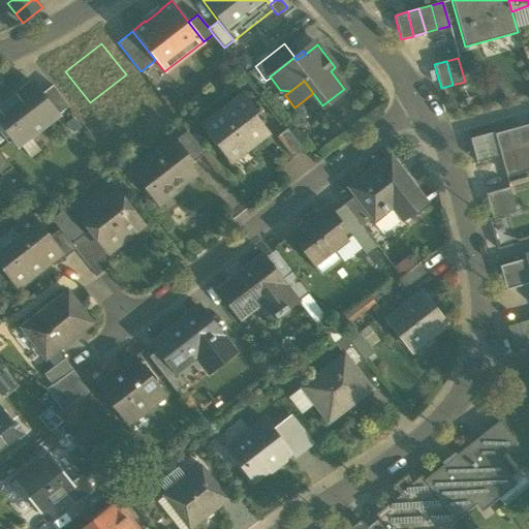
[(7,127),(20,144),(57,115),(40,94),(31,82),(0,105),(0,122),(5,129),(7,127)]
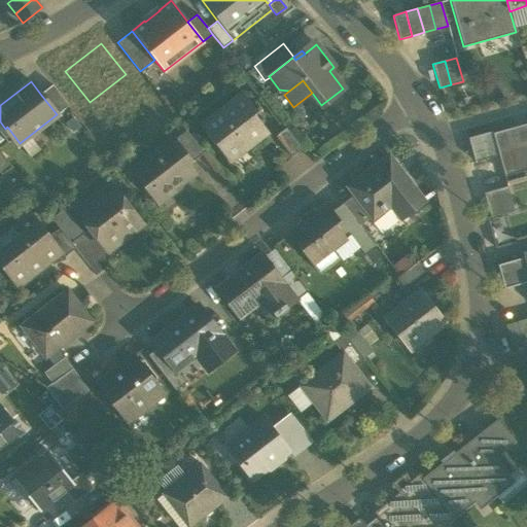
[(40,94),(57,114),(68,105),(51,84),(40,94)]
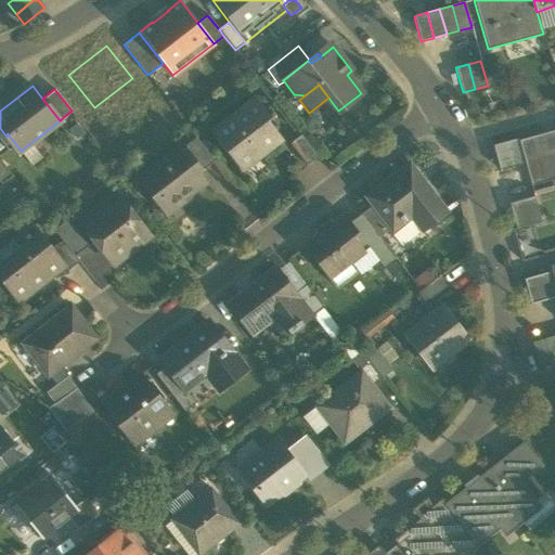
[(210,131),(240,168),(258,154),(260,157),(283,140),(271,126),(267,129),(262,125),(268,120),(271,118),(255,97),(210,131)]
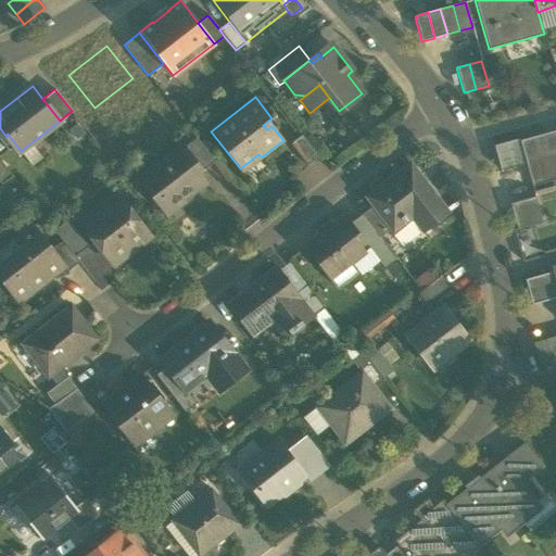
[(267,129),(272,126),(268,121),(263,125),(267,129)]
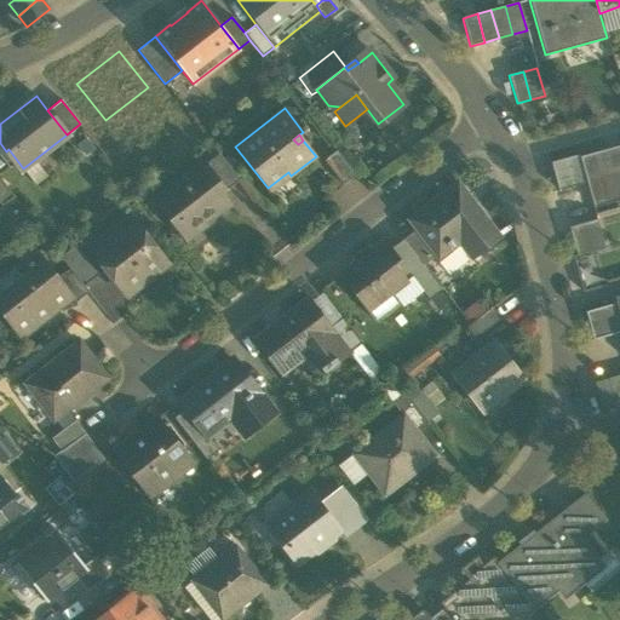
[(586,182),(592,205),(619,196),(619,147),(580,159),(586,182)]
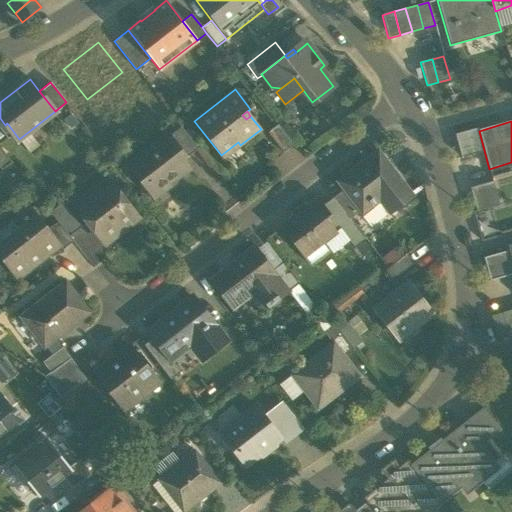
[(267,132),(283,152),(293,145),(277,124),(267,132)]
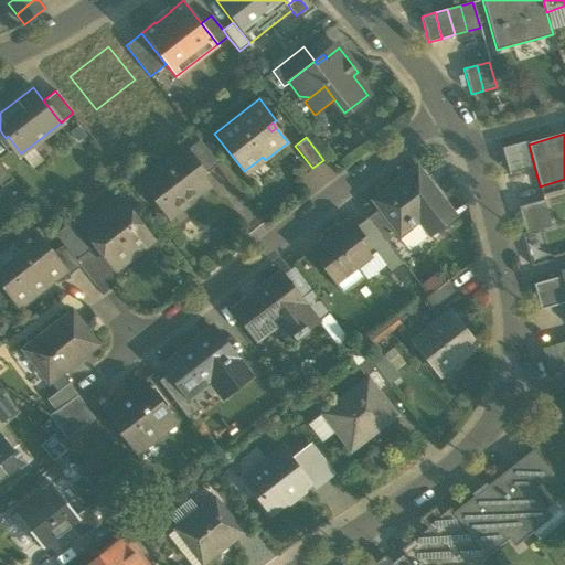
[(202,168),(205,173),(217,163),(199,140),(198,141),(199,141),(185,151),(198,167),(202,168)]
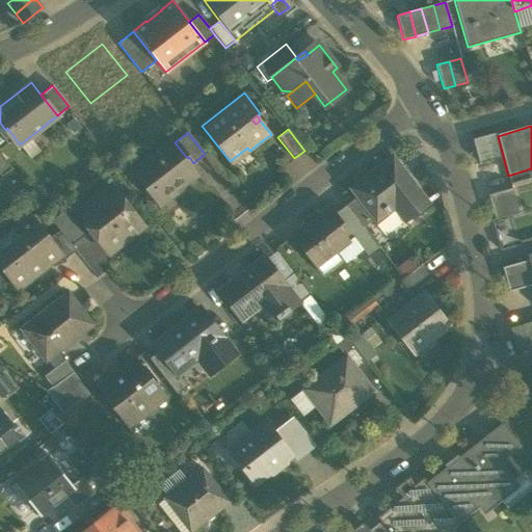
[(497,132),(484,136),(491,160),(503,156),(498,136),(497,132)]
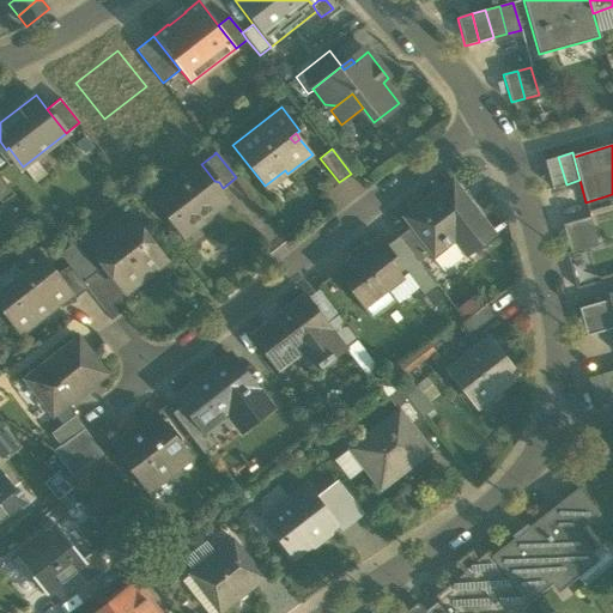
[(552,188),(566,184),(558,157),(545,161),(552,188)]
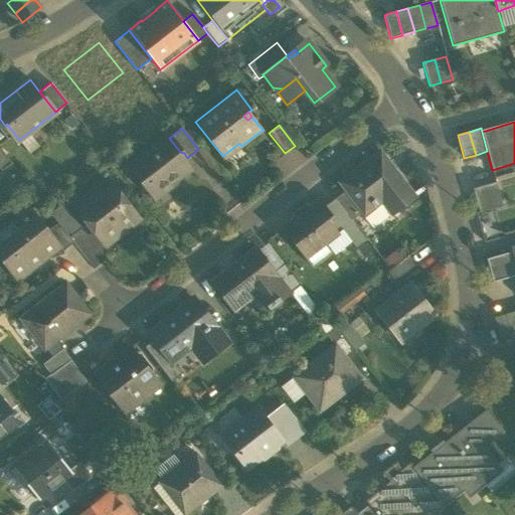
[(131,167),(151,193),(161,184),(163,186),(164,186),(168,186),(172,183),(173,179),(187,168),(178,157),(177,157),(178,152),(180,152),(169,138),(169,137),(160,144),(158,142),(149,148),(151,151),(131,167)]
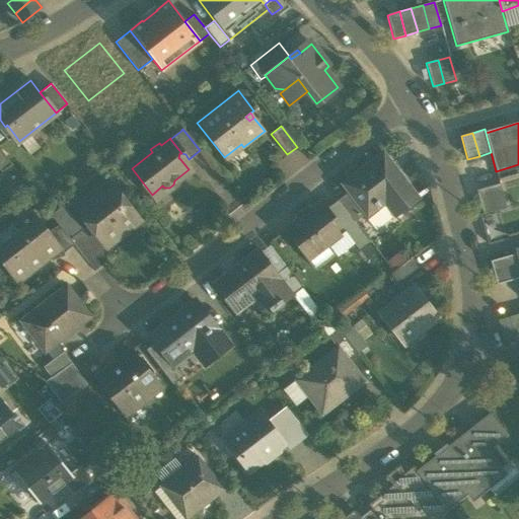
[(0,170),(1,172),(11,164),(0,150),(0,170)]
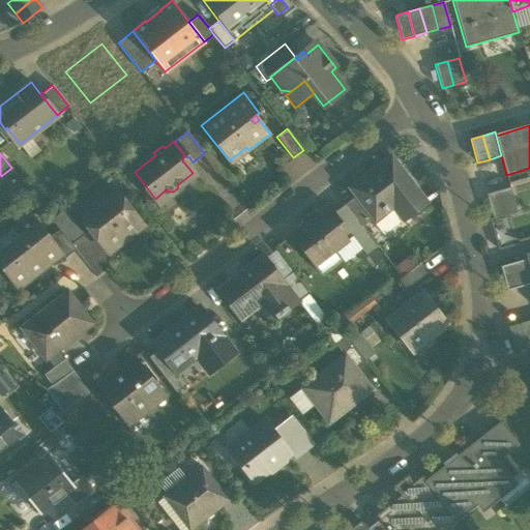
[(392,208),(403,221),(428,202),(391,155),(349,188),(355,197),(373,219),(384,211),(385,213),(392,208)]
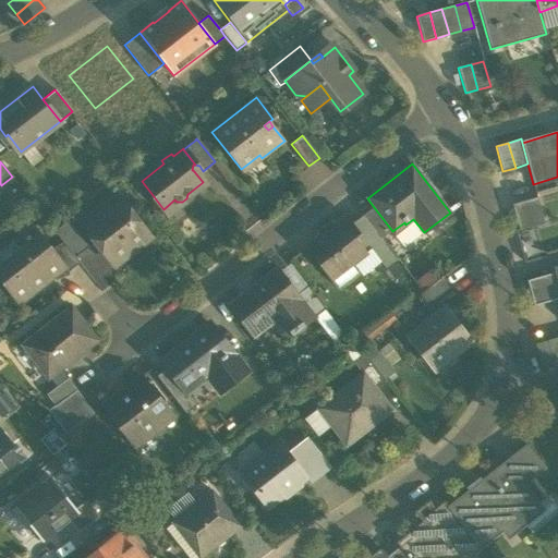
[(81,223),(113,265),(149,237),(117,195),(101,207),(104,209),(97,214),(96,211),(81,223)]
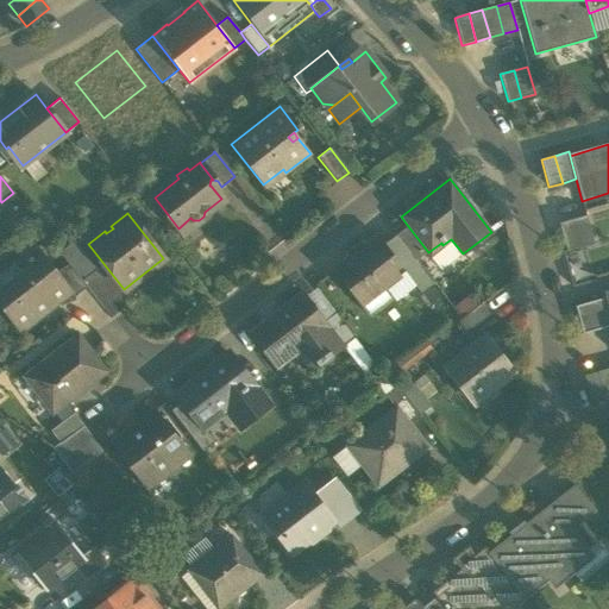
[(586,215),(572,219),(581,248),(594,243),(586,215)]
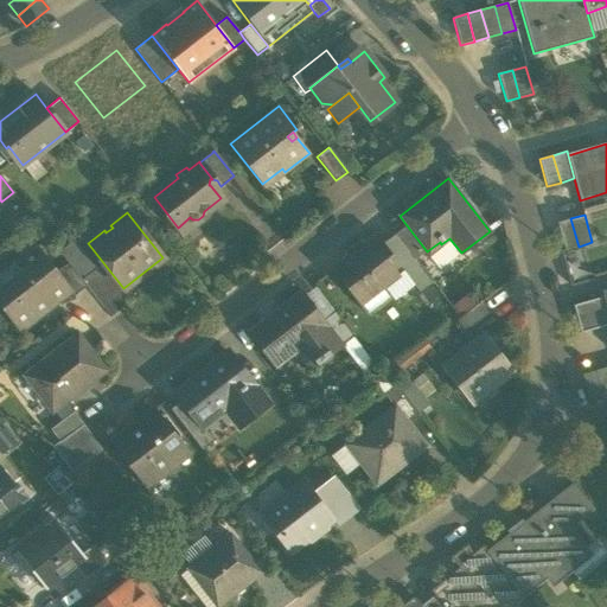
[(564,250),(579,247),(570,218),(557,223),(564,250)]
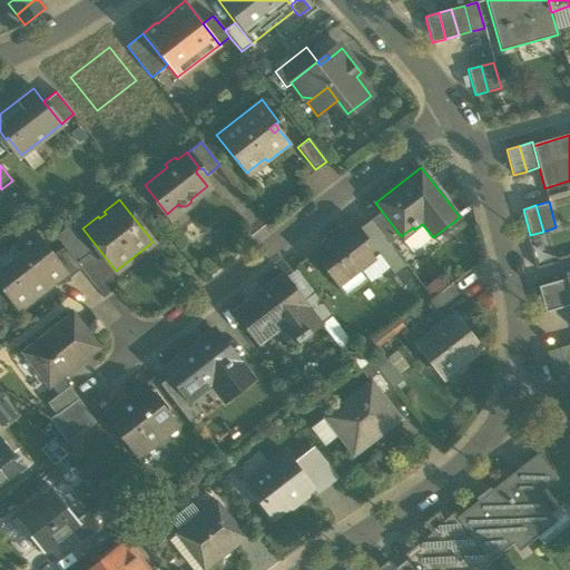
[(382,212),(371,220),(390,245),(401,236),(382,212)]
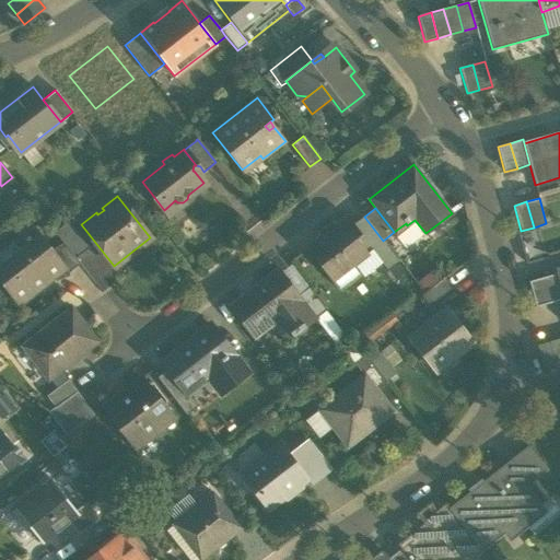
[(388,248),(383,241),(364,217),(353,224),(362,235),(357,240),(368,253),(371,249),(376,257),(388,248)]
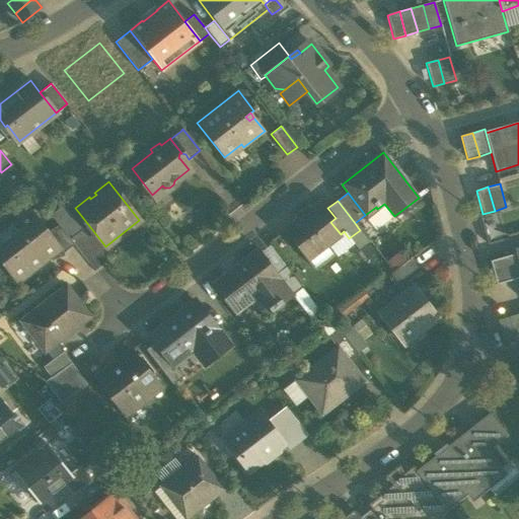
[(284,231),(312,268),(332,251),(327,244),(341,234),(330,222),(336,218),(327,208),(323,202),(284,231)]
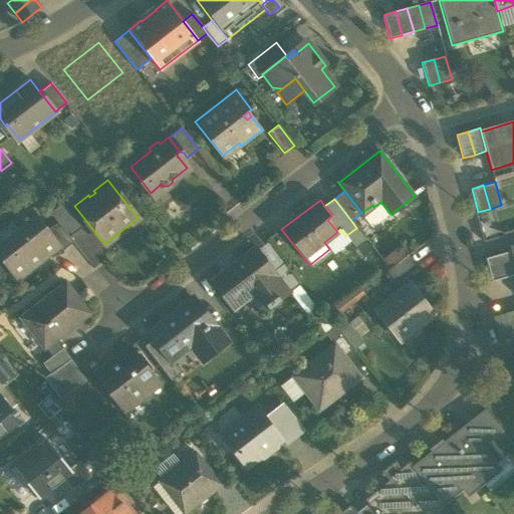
[(49,213),(57,223),(68,237),(81,227),(62,203),(49,213)]
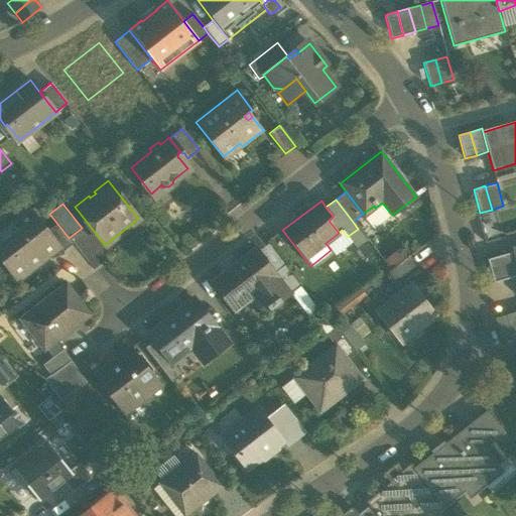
[(0,232),(0,259),(13,277),(30,265),(32,268),(59,248),(59,247),(48,232),(31,209),(0,232)]
